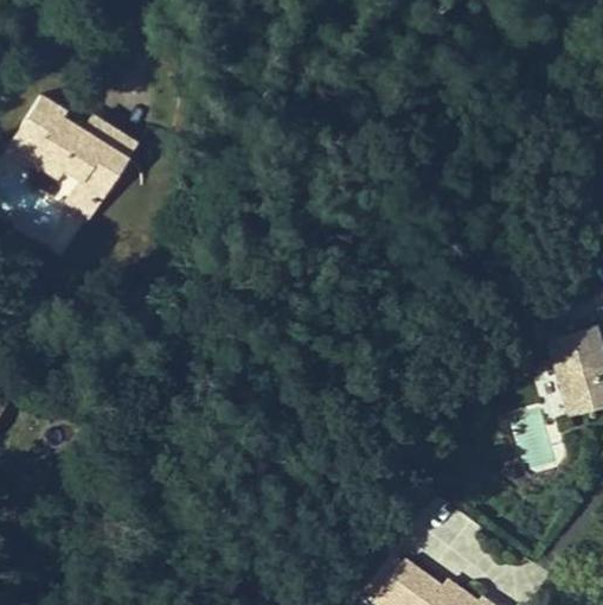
[(103,201),(139,144),(104,121),(95,135),(87,131),(64,116),(68,109),(44,95),(13,145),(62,176),(68,165),(87,177),(81,186),(103,201)]
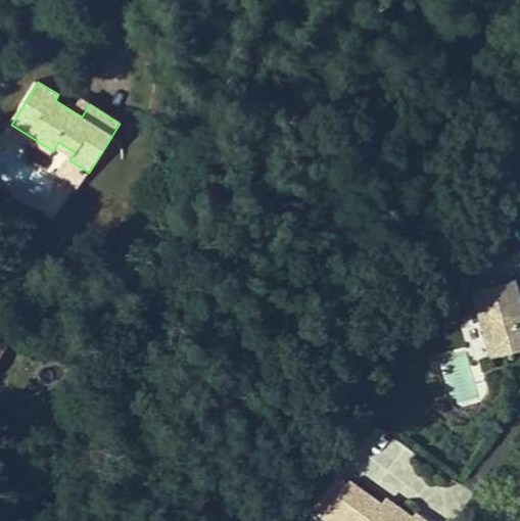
[(82,116),(90,104),(83,100),(75,112),(82,116)]
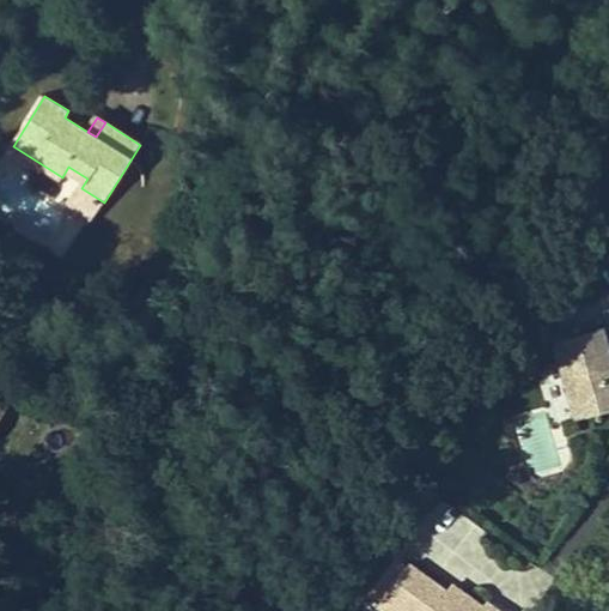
[(92,223),(104,203),(81,188),(69,209),(92,223)]
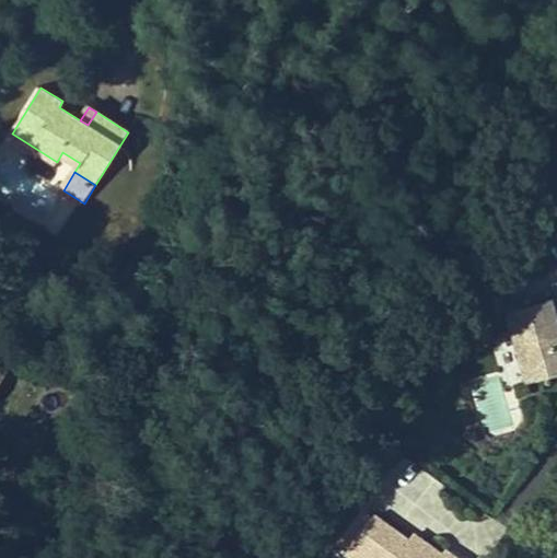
[(556,313),(553,300),(509,312),(530,383),(556,375),(556,313)]
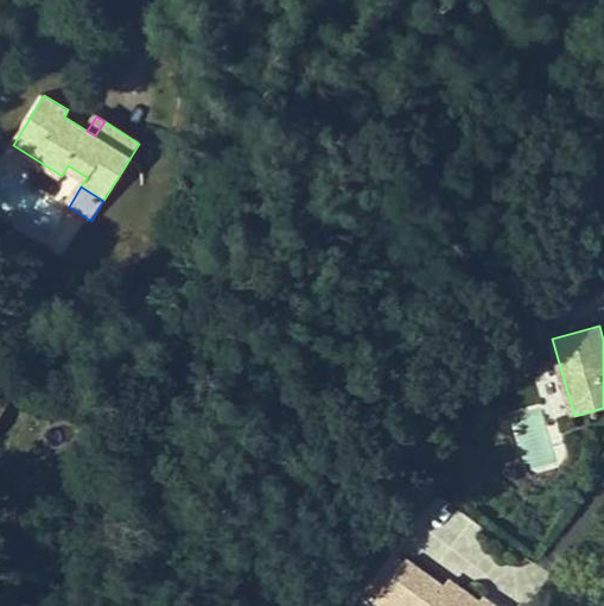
[(0,420),(11,402),(0,395),(0,420)]
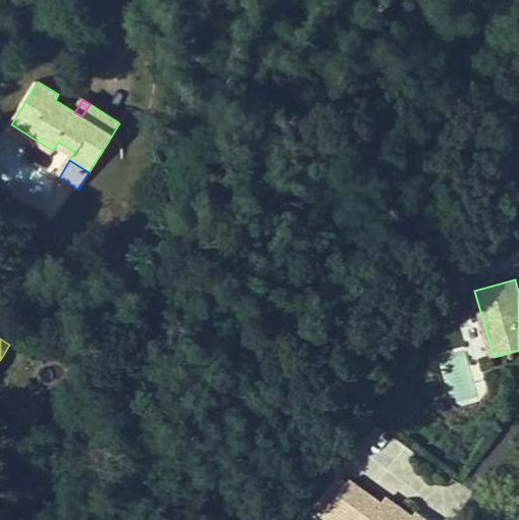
[(351,480),(324,518),(326,519),(426,519),(417,513),(414,517),(398,505),(394,511),(383,504),(351,480)]
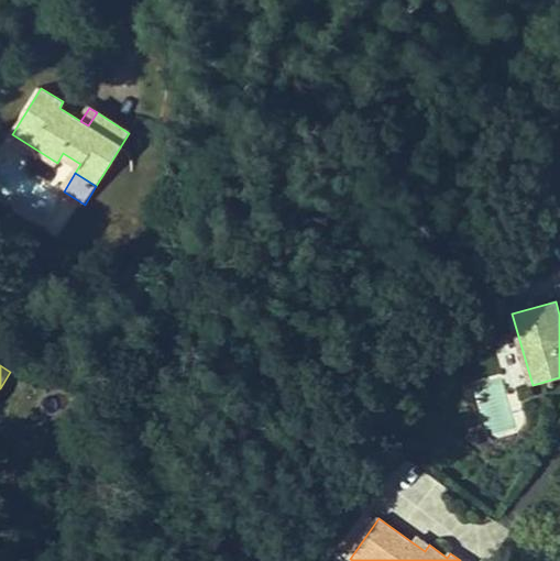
[(418,538),(414,543),(425,551),(429,545),(418,538)]
